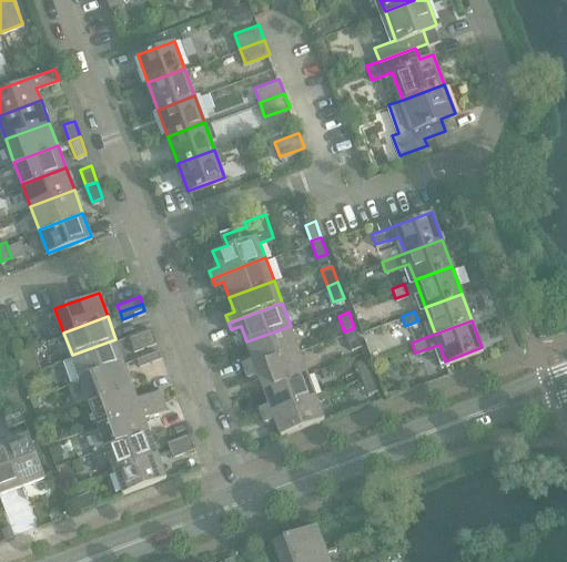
[(133,349),(155,340),(150,326),(128,334),(133,349)]
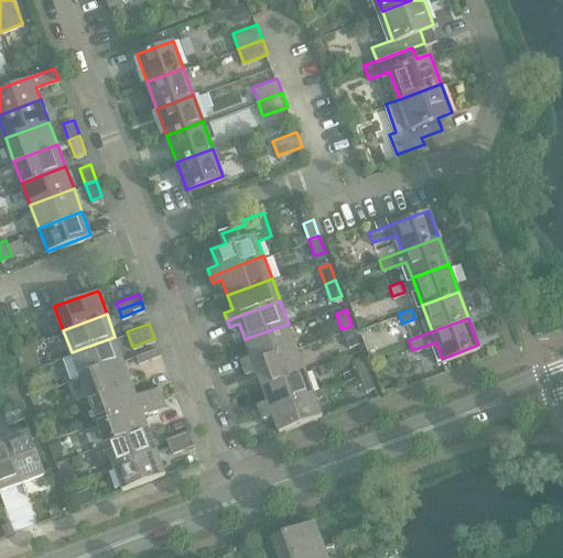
[(244,365),(296,346),(289,324),(245,339),(250,354),(240,358),(244,365)]
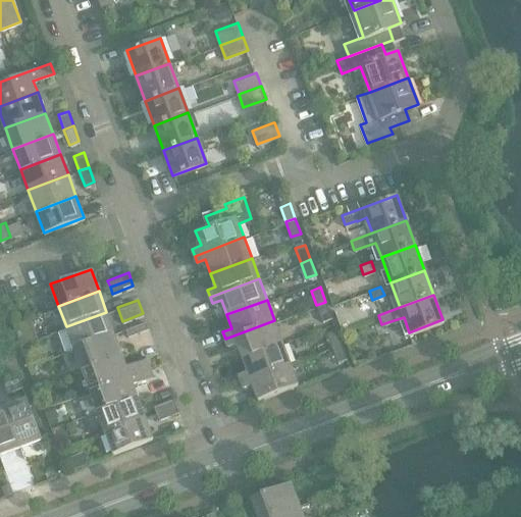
[(331,316),(325,302),(316,305),(322,320),(331,316)]
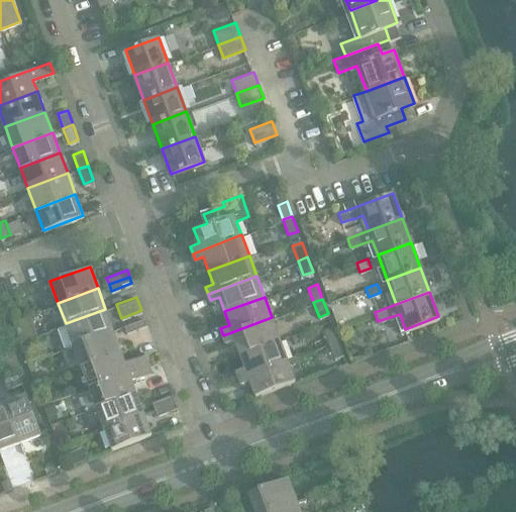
[(73,343),(112,329),(105,309),(66,323),(58,326),(65,346),(73,343)]
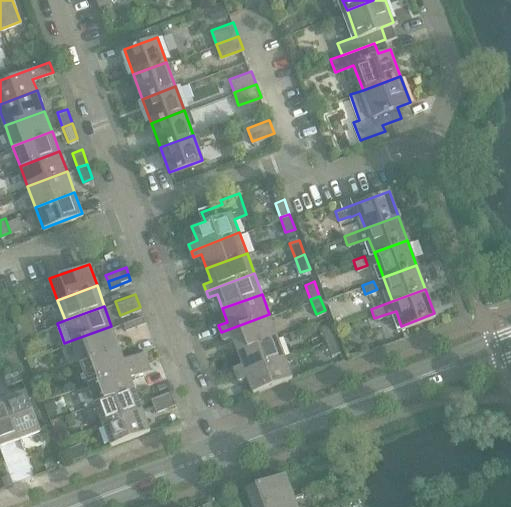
[(125,328),(145,321),(143,314),(123,321),(125,328)]
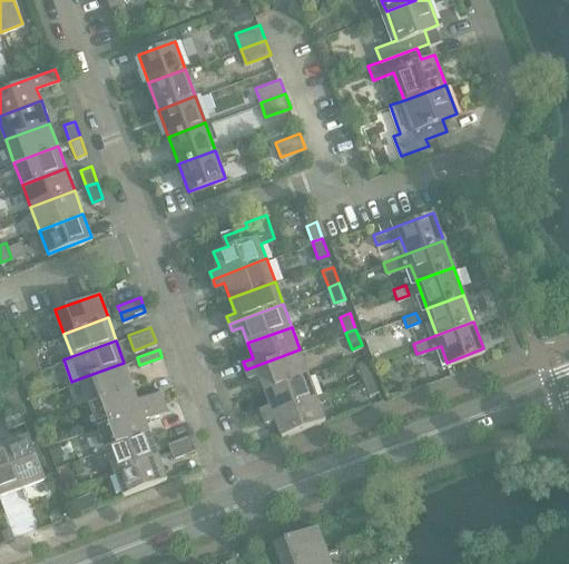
[(264,388),(308,372),(300,349),(246,369),(248,377),(258,373),(264,388)]
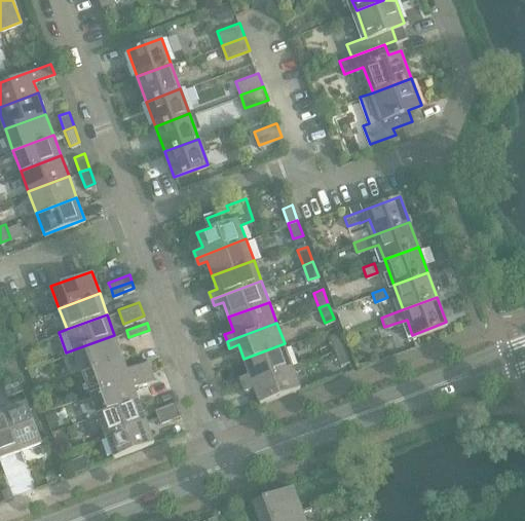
[(329,334),(334,348),(343,345),(338,331),(329,334)]
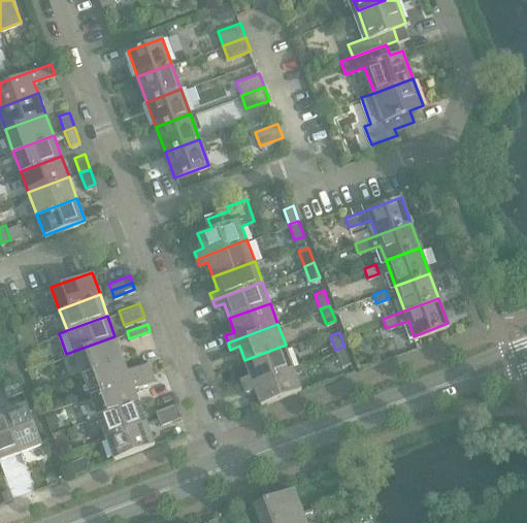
[(123,357),(114,336),(74,351),(83,372),(123,357)]
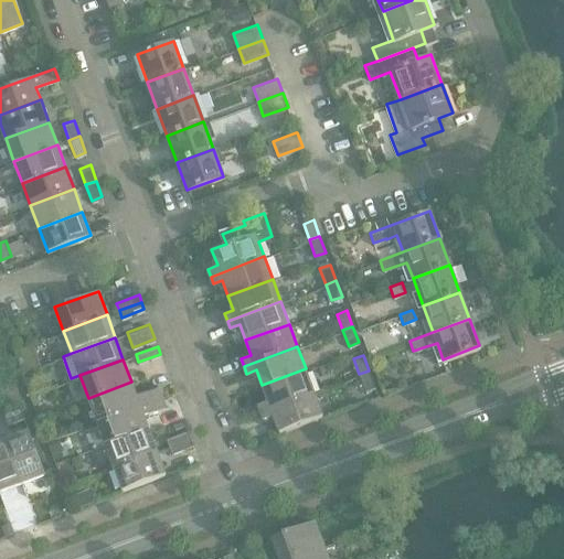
[(261,410),(314,391),(306,368),(262,385),(267,399),(258,404),(261,410)]
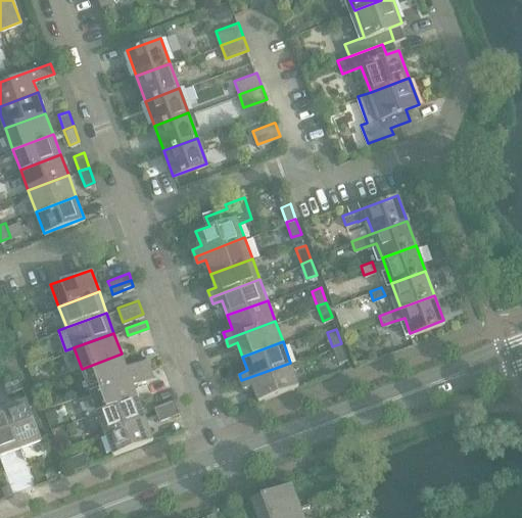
[(347,359),(341,343),(332,346),(337,362),(347,359)]
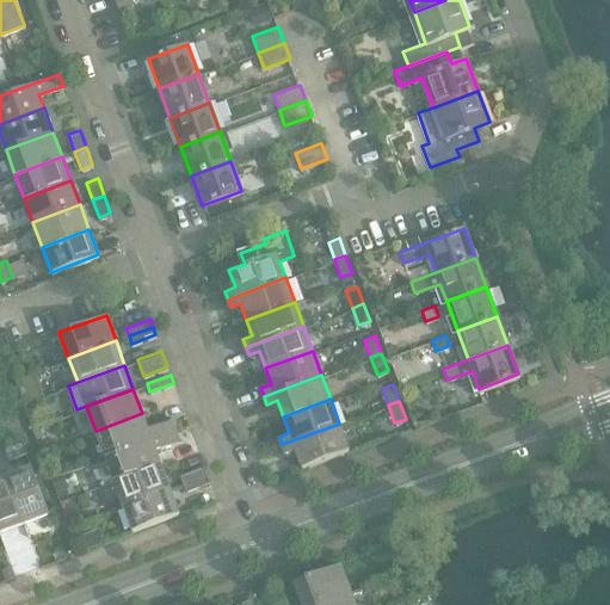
[(104,456),(176,428),(172,418),(147,427),(142,413),(96,431),(104,456)]
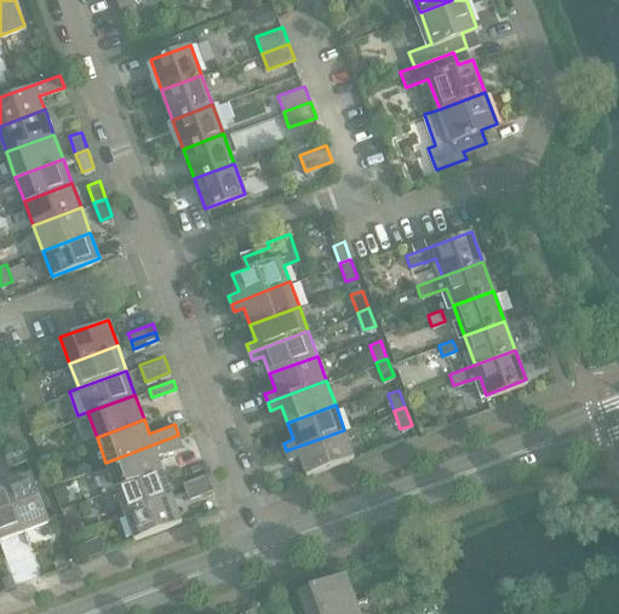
[(354,455),(344,430),(286,451),(290,459),(299,455),(307,472),(354,455)]
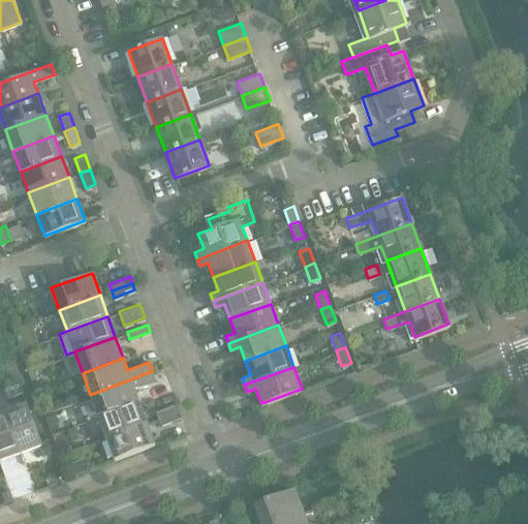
[(155,380),(152,371),(90,395),(98,415),(138,400),(134,389),(155,380)]
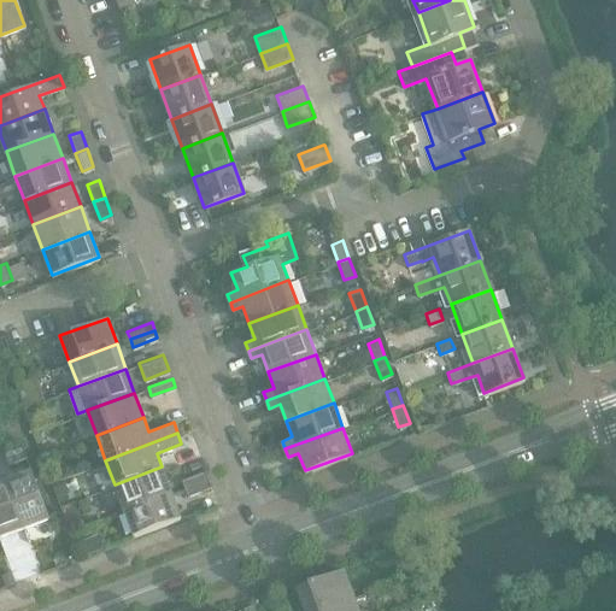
[(27,456),(22,445),(4,452),(7,463),(27,456)]
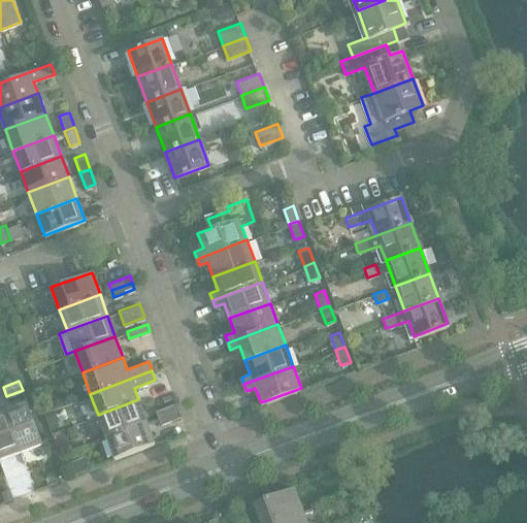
[(105,435),(145,421),(138,399),(98,415),(105,435)]
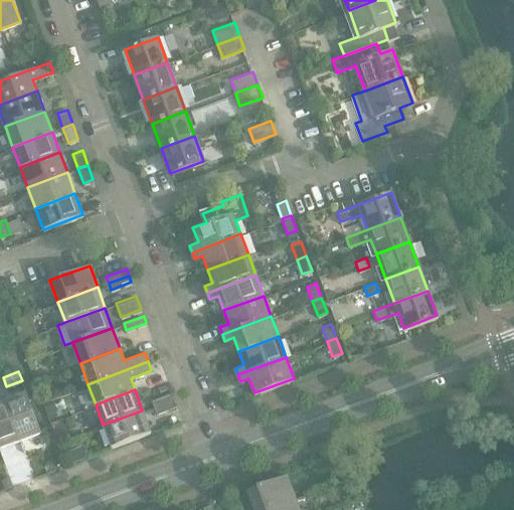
[(4,399),(19,439),(40,431),(26,391),(4,399)]
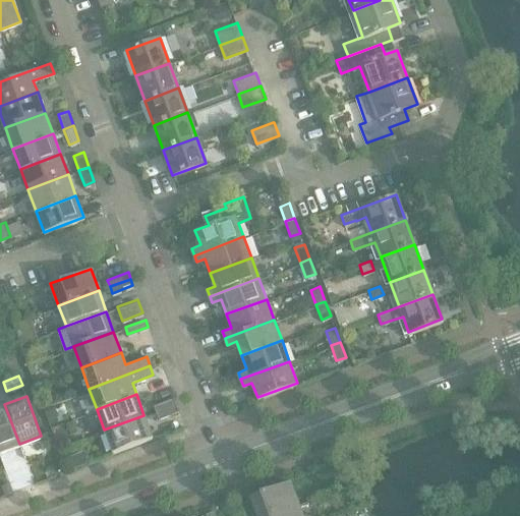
[(153,403),(156,411),(176,403),(173,396),(153,403)]
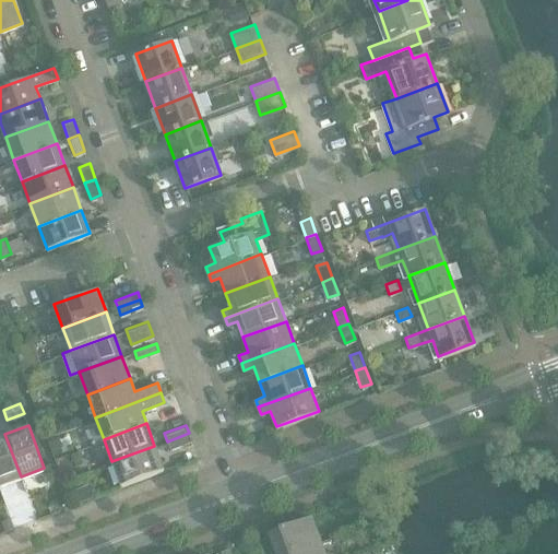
[(191,440),(189,433),(167,441),(169,448),(191,440)]
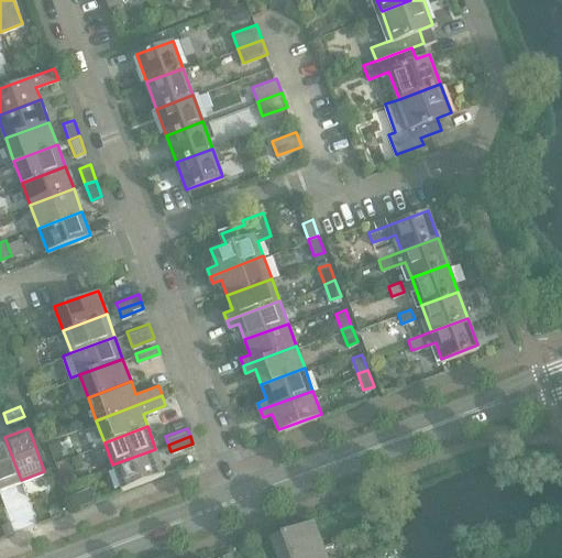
[(0,489),(21,480),(4,437),(0,439),(0,489)]
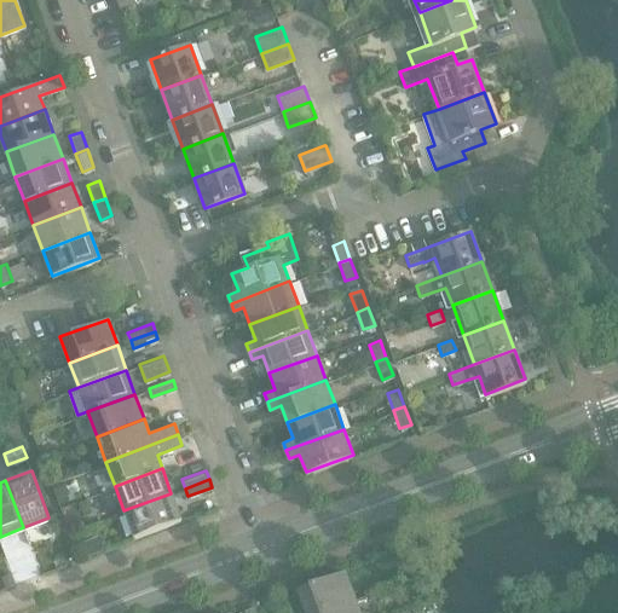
[(180,519),(171,493),(123,510),(133,536),(180,519)]
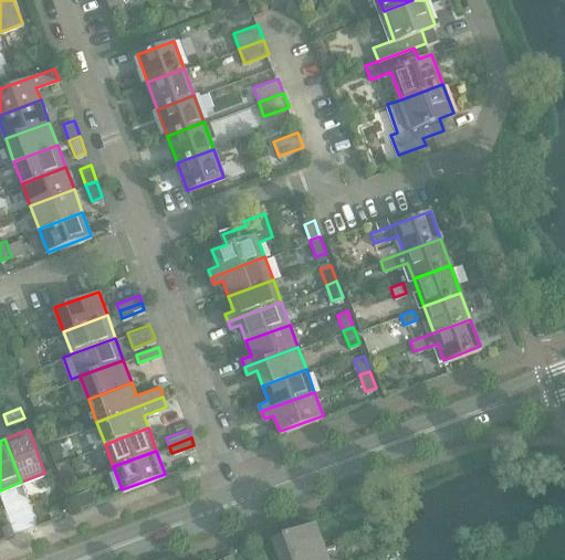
[(272,538),(280,559),(283,559),(323,545),(315,521),(272,538)]
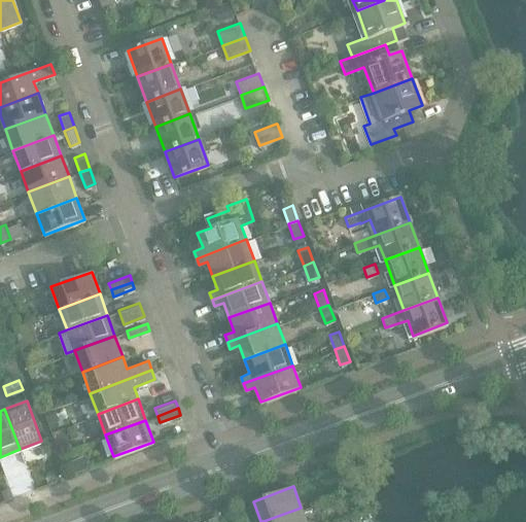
[(306,521),(301,508),(264,521),(306,521)]
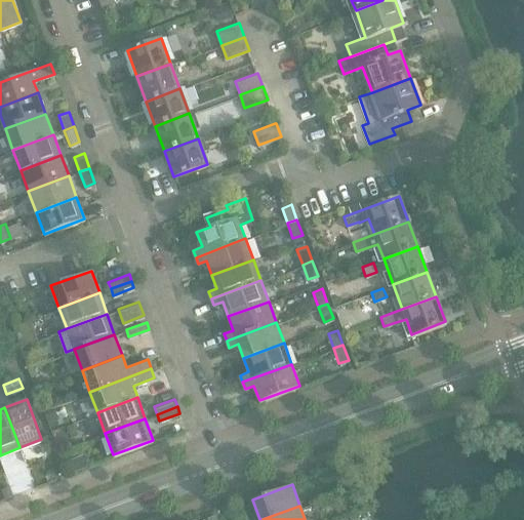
[(234,514),(236,519),(247,519),(244,511),(234,514)]
